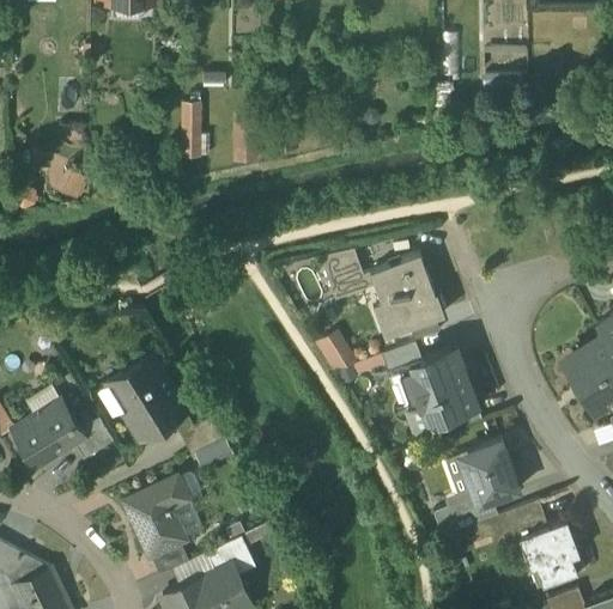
[(296,134),(274,134),(275,151),(297,151),(296,134)]
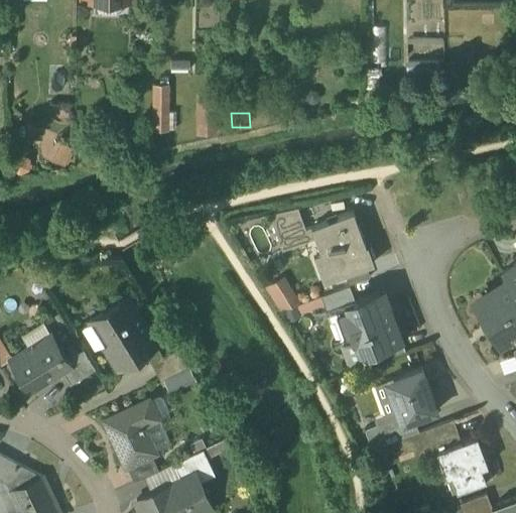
[(310,243),(298,210),(269,217),(282,253),(310,243)]
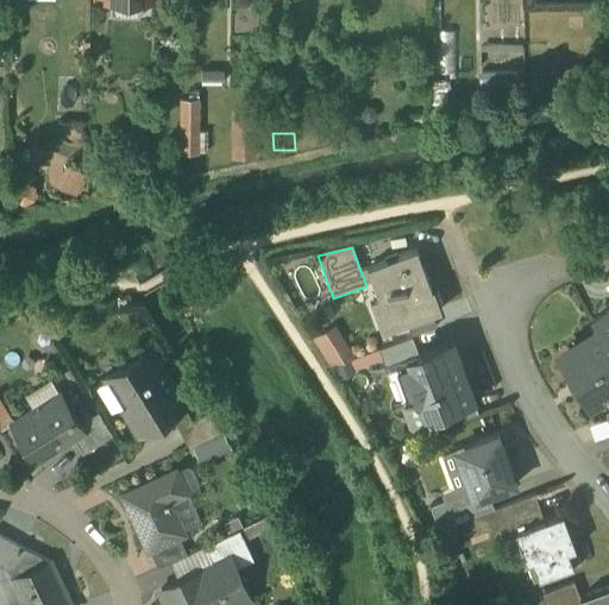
[(418,252),(368,270),(390,333),(440,314),(439,312),(435,314),(428,295),(433,294),(418,252)]
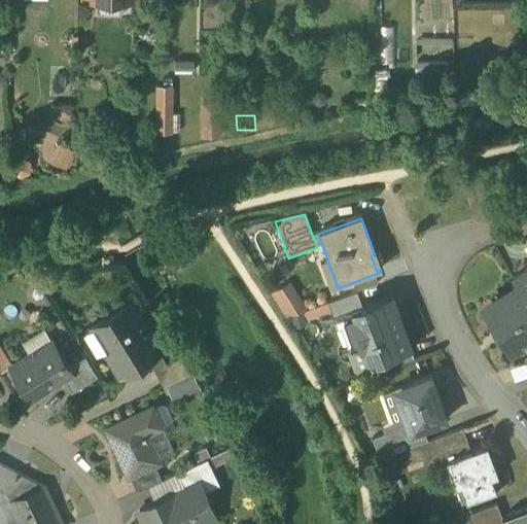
[(526,272),(515,279),(526,299),(526,272)]
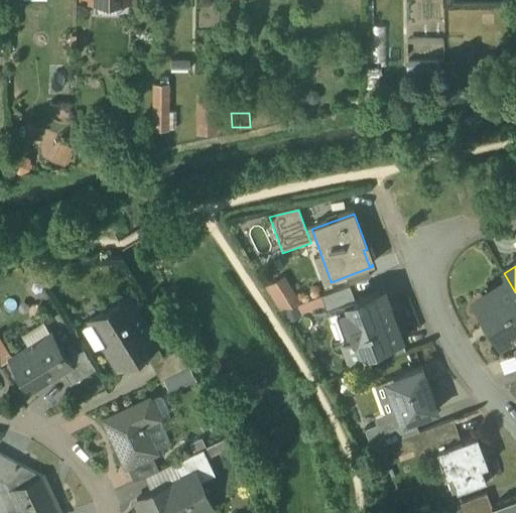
[(511,286),(476,307),(500,348),(511,341),(508,336),(515,331),(515,292),(504,273),(504,274),(511,286)]
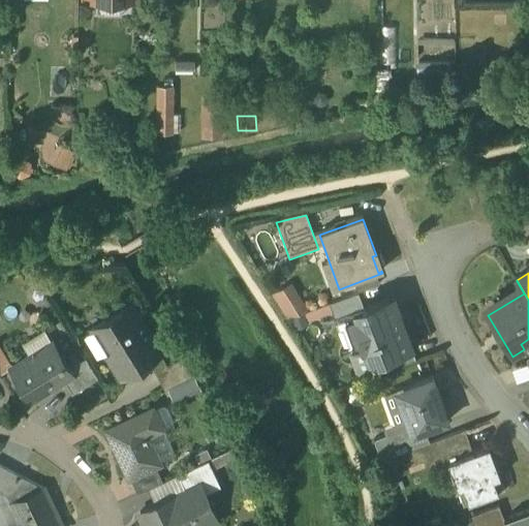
[(359,296),(330,306),(337,328),(343,326),(352,321),(351,320),(365,315),(363,311),(365,310),(359,296)]
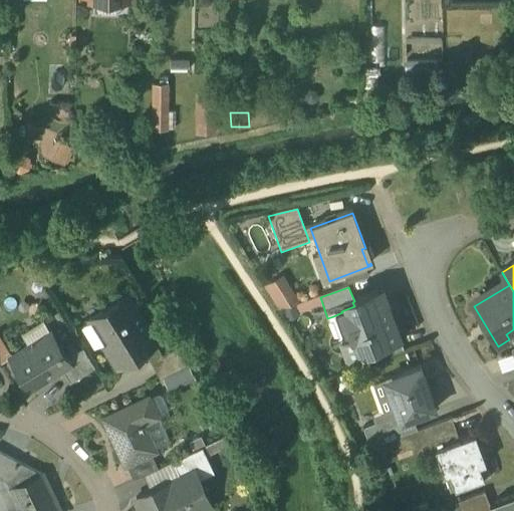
[(354,301),(352,302),(354,306),(341,311),(342,312),(333,316),(349,359),(380,348),(381,348),(381,347),(400,340),(386,303),(382,304),(378,292),(354,301)]
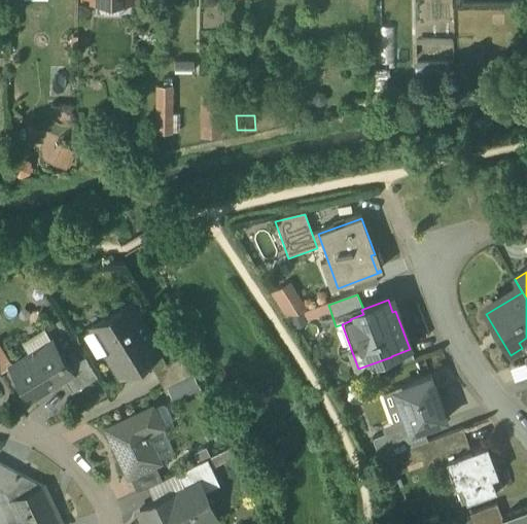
[(130,307),(92,329),(92,332),(98,328),(112,352),(107,355),(121,379),(137,370),(136,370),(145,363),(145,364),(148,363),(161,355),(130,307)]
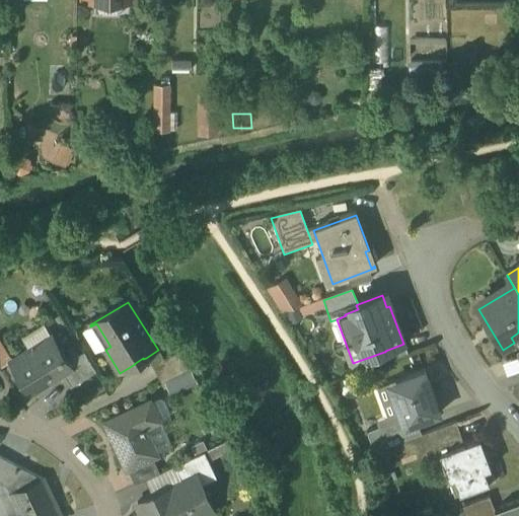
[(96,323),(90,326),(91,327),(85,332),(98,354),(104,350),(105,350),(110,347),(96,323)]
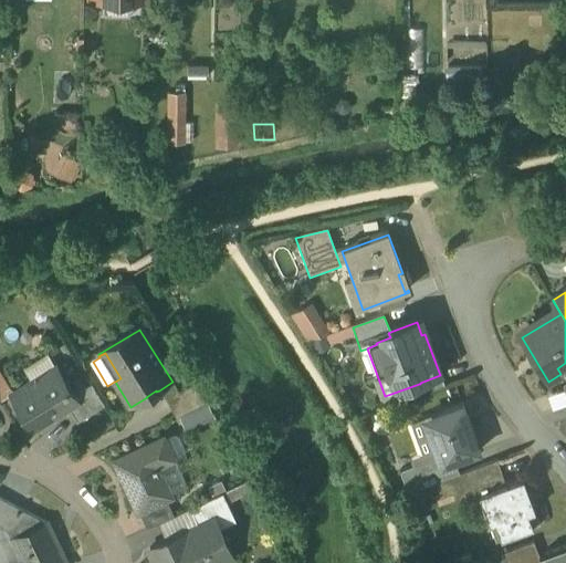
[(74,398),(56,369),(13,396),(35,431),(69,410),(79,405),(74,398)]
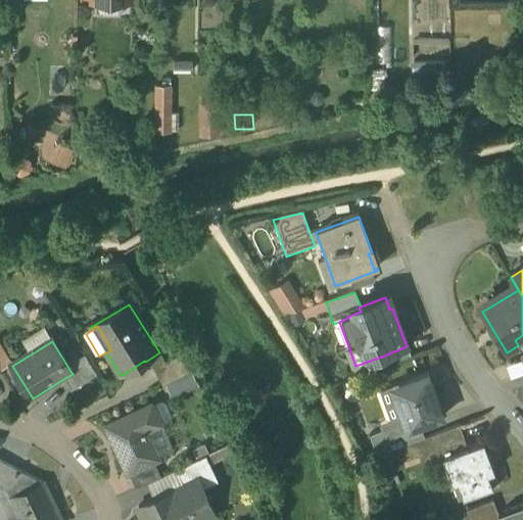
[(388,355),(387,355),(391,366),(412,358),(408,346),(407,346),(388,353),(388,355)]
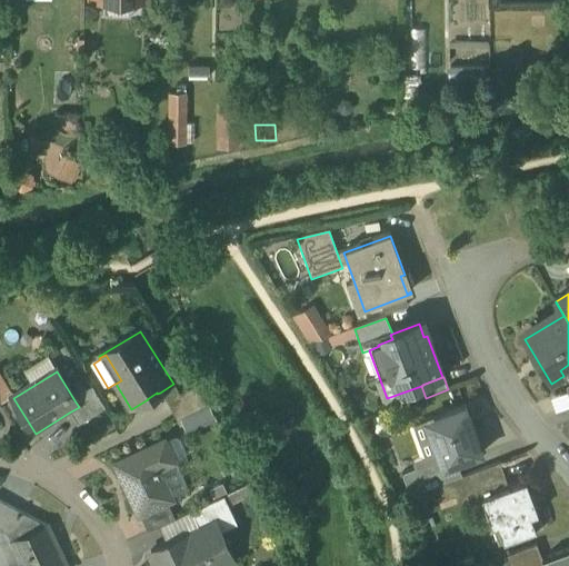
[(196,387),(180,396),(173,384),(160,393),(178,421),(208,408),(196,387)]
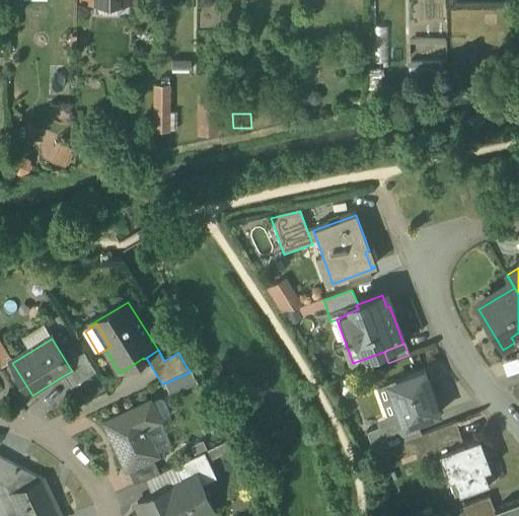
[(84,355),(68,365),(72,371),(63,376),(71,389),(96,374),(84,355)]
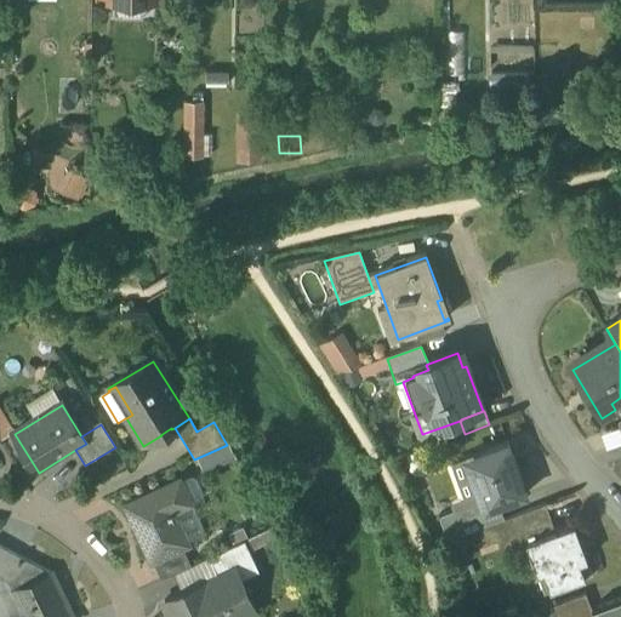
[(508,445),(467,460),(485,510),(505,504),(506,504),(528,497),(508,445)]
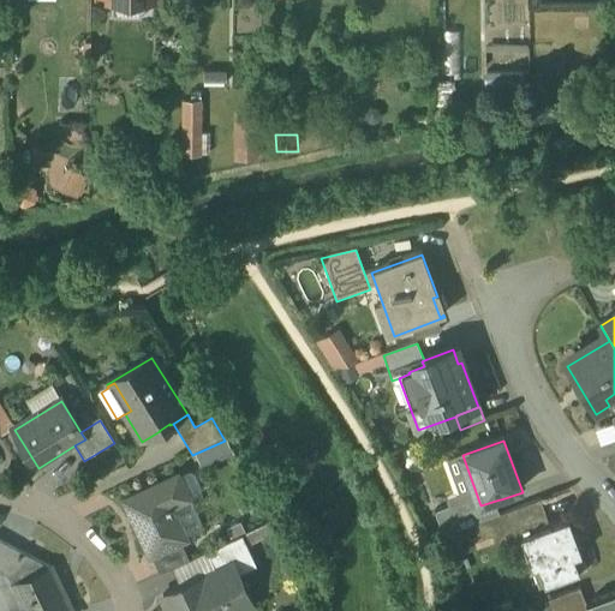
[(190,474),(179,480),(189,501),(199,495),(202,490),(195,477),(190,474)]
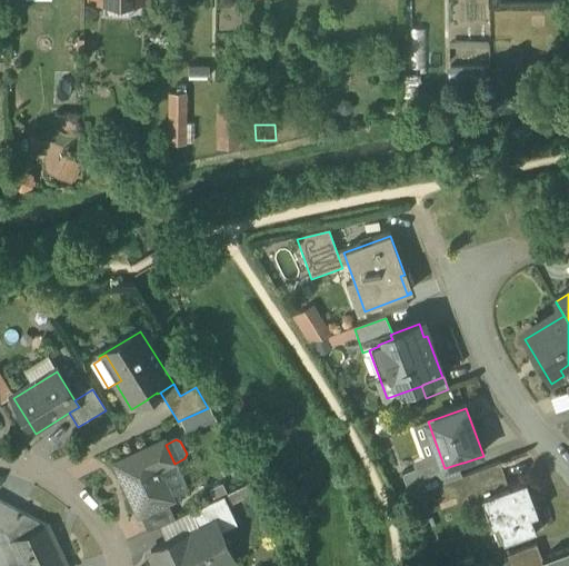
[(165,444),(116,466),(139,517),(140,517),(168,505),(172,503),(159,473),(175,465),(175,464),(166,445),(165,444)]
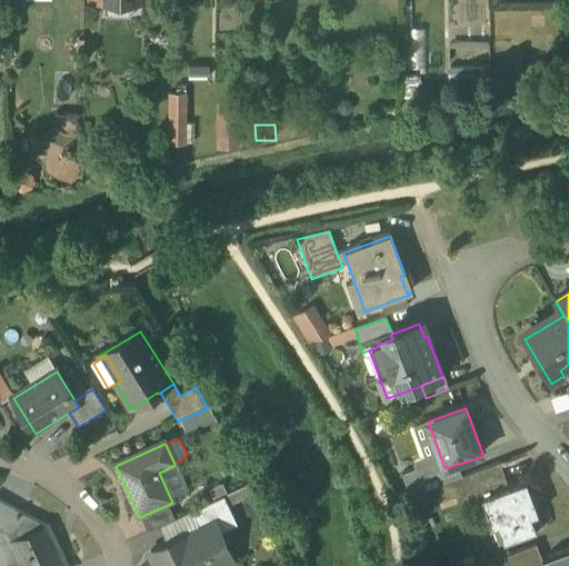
[(435,465),(402,476),(411,497),(441,486),(442,486),(435,465)]
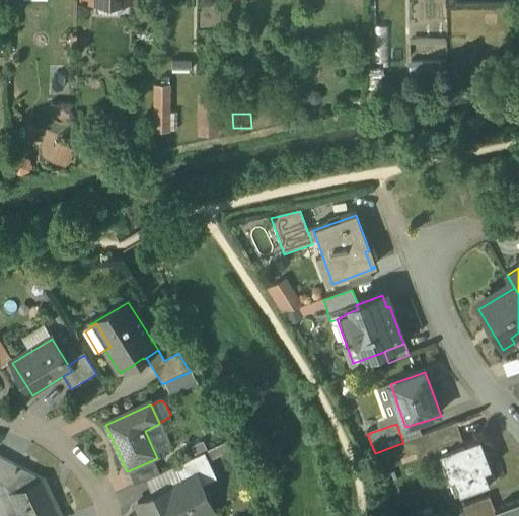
[(464,447),(461,438),(437,447),(455,498),(496,483),(479,441),(464,447)]
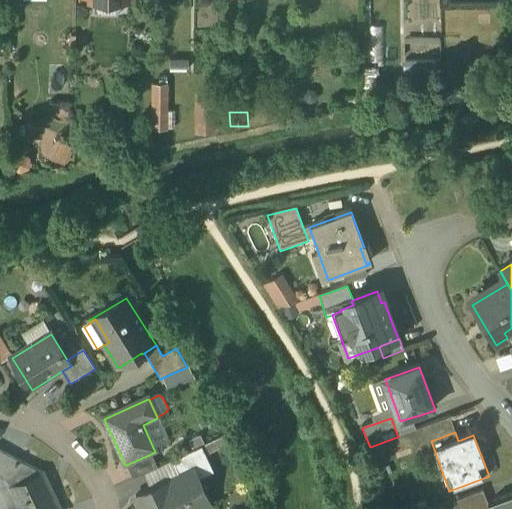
[(411,448),(406,434),(398,437),(397,437),(402,451),(411,448)]
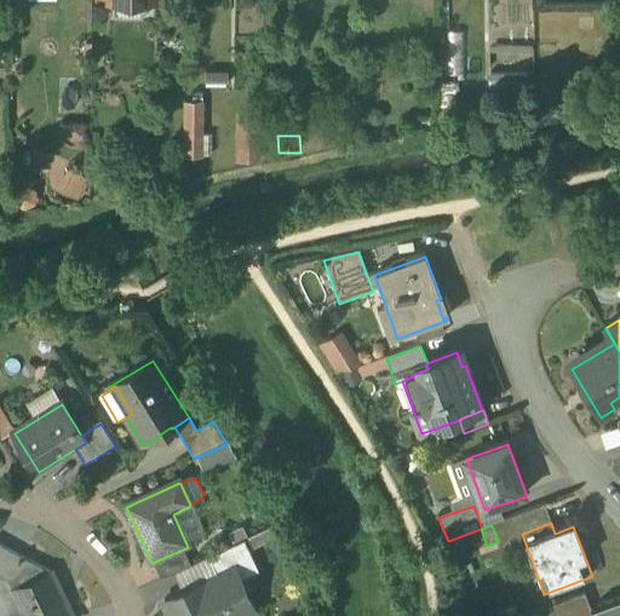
[(245,542),(210,559),(218,579),(219,580),(236,573),(241,582),(259,574),(245,542)]
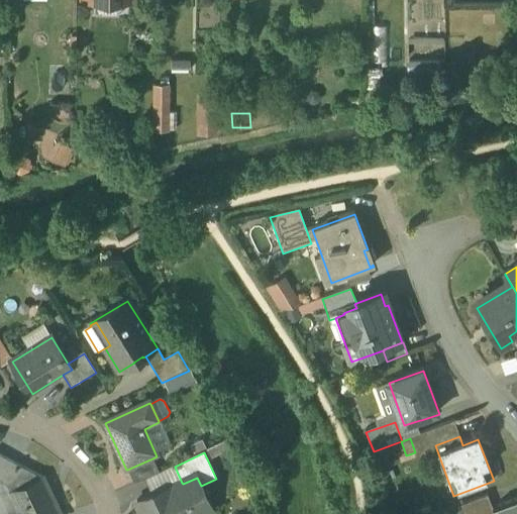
[(43,480),(0,456),(0,484),(6,488),(18,513),(60,513),(43,480)]
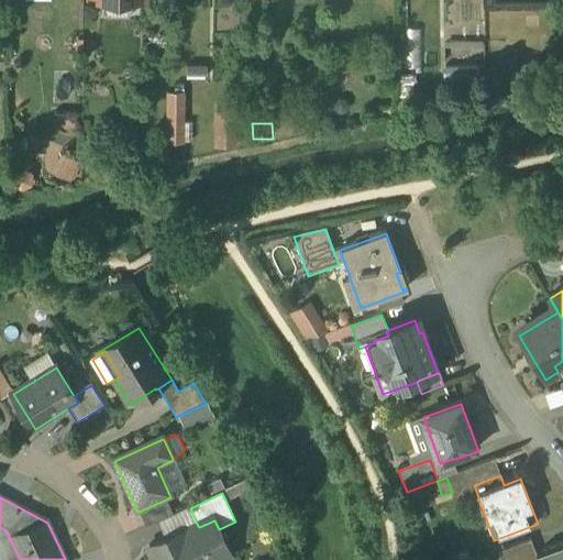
[(166,500),(139,512),(146,528),(174,516),(166,500)]
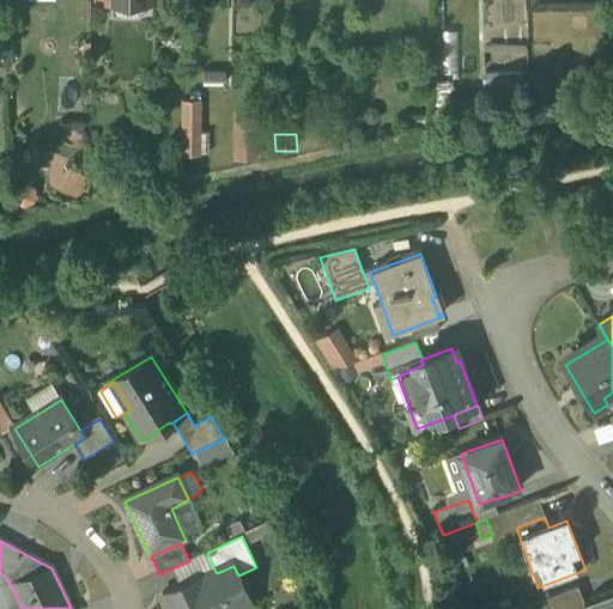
[(216,572),(163,596),(169,608),(228,608),(249,600),(238,576),(234,566),(217,573),(216,572)]
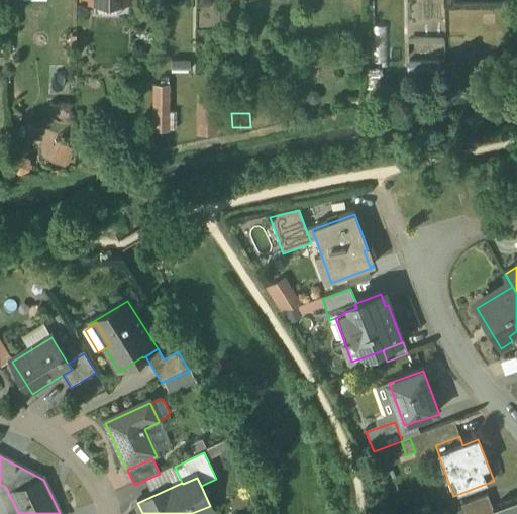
[(488,496),(461,506),(464,513),(494,513),(488,496)]
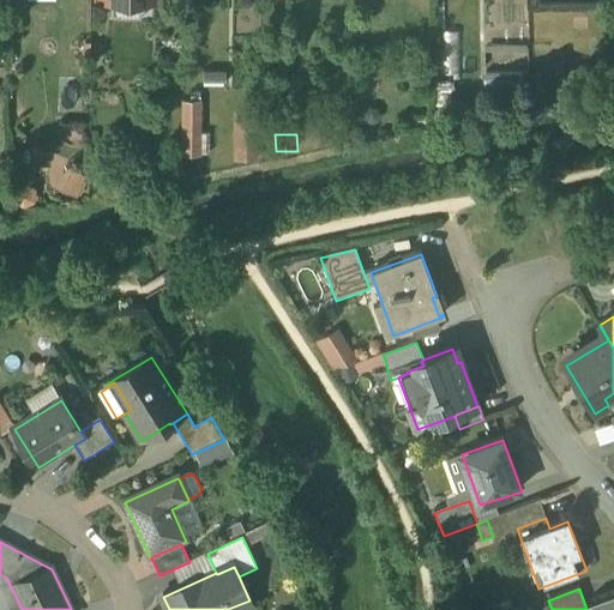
[(613,609),(613,593),(593,602),(595,609),(613,609)]
